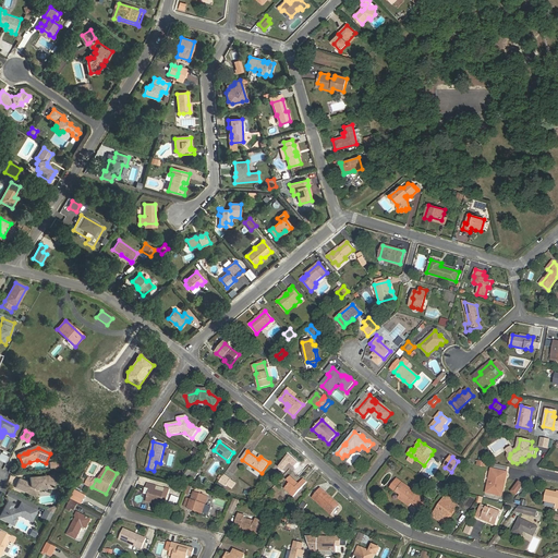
[(190,468),(185,474),(194,481),(198,474),(190,468)]
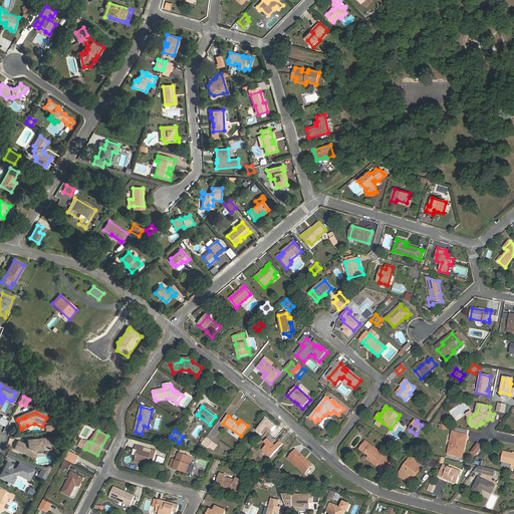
[(448,454),(461,457),(462,452),(460,452),(461,447),(464,448),(467,436),(453,432),(448,454)]
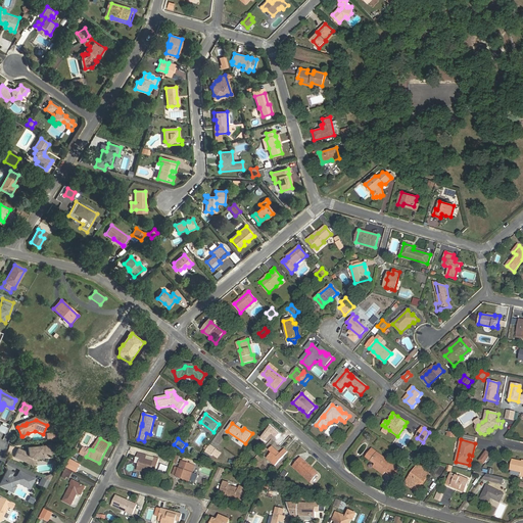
[(210,445),(205,452),(212,457),(214,455),(218,458),(221,454),(210,445)]
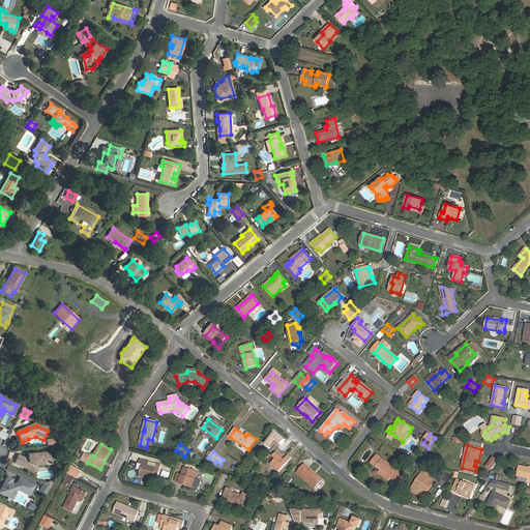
[(24,455),(19,455),(18,461),(16,460),(13,464),(30,472),(33,467),(37,466),(43,466),(42,464),(49,463),(52,463),(51,452),(27,454),(26,457),(24,455)]
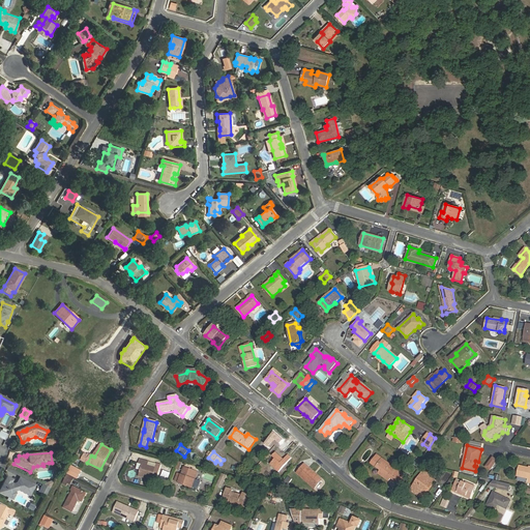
[(285,460),(276,452),(272,457),(275,459),(270,465),(278,472),(292,458),(289,454),(285,460)]
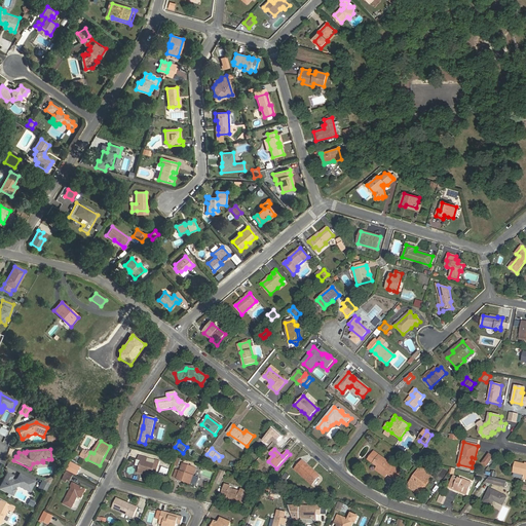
[(369,460),(378,466),(380,468),(378,472),(385,477),(388,475),(393,479),(400,471),(393,466),(391,470),(386,465),(388,462),(375,452),(369,460)]
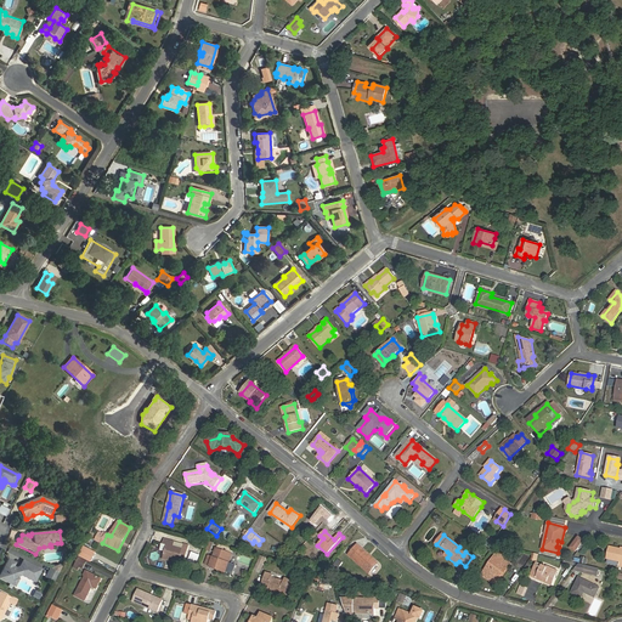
[(580,536),(572,547),(577,550),(584,539),(580,536)]
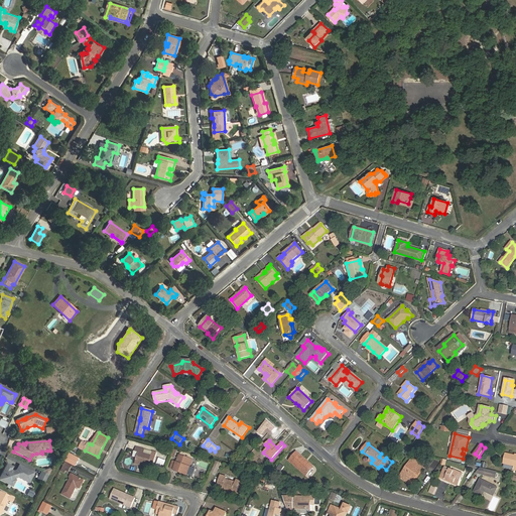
[(138,452),(136,463),(141,464),(149,466),(151,456),(144,455),(145,449),(136,447),(135,450),(138,452)]
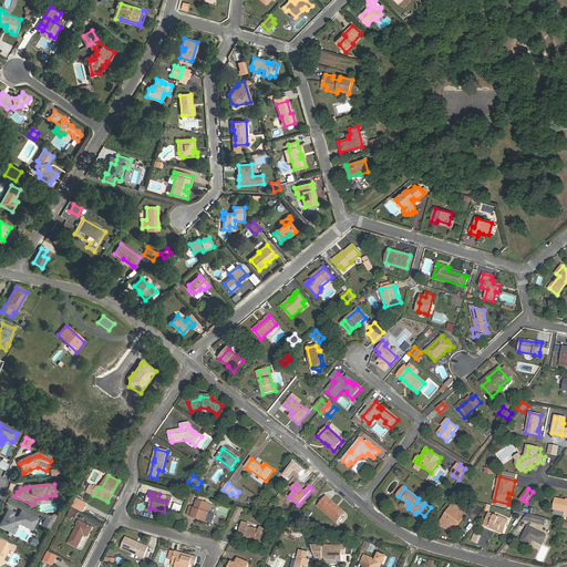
[(337,523),(342,516),(333,507),(334,505),(327,497),(319,506),(337,523)]
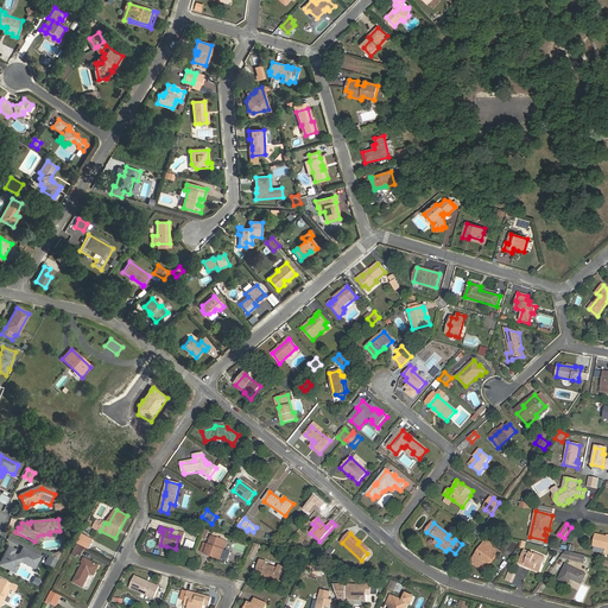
[(607,537),(607,538),(596,536),(594,546),(606,549),(605,553),(607,553),(607,537)]
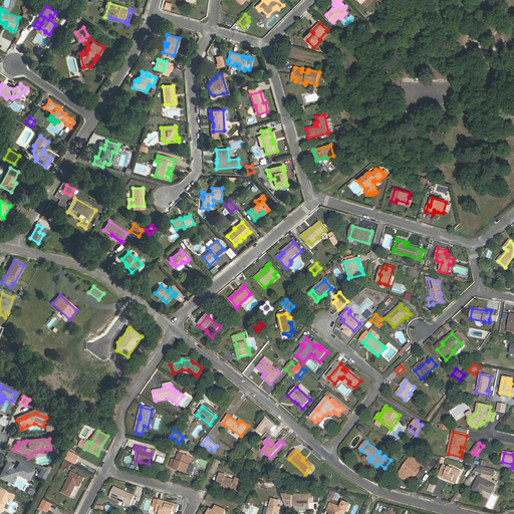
[(173,460),(171,466),(174,468),(174,469),(178,470),(178,469),(182,470),(182,472),(187,474),(192,475),(195,468),(190,466),(192,459),(180,454),(178,458),(180,459),(178,462),(173,460)]
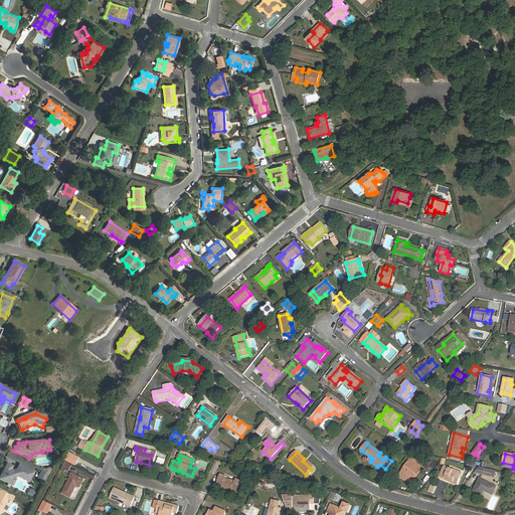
[(163,466),(165,459),(159,457),(156,463),(163,466)]
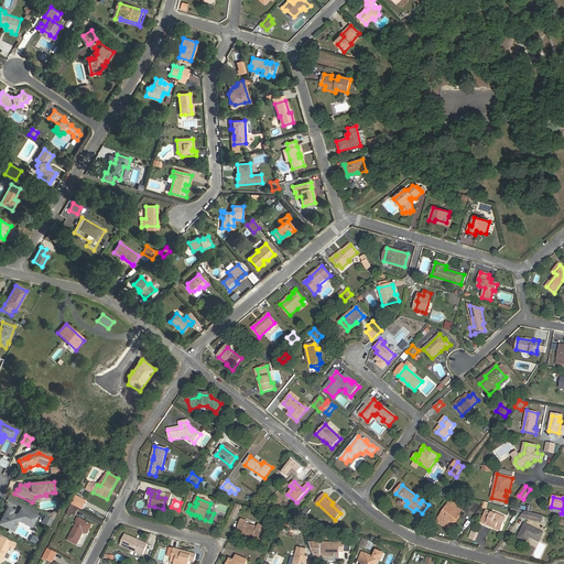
[(452,500),(440,519),(448,525),(459,511),(457,510),(459,506),(452,500)]
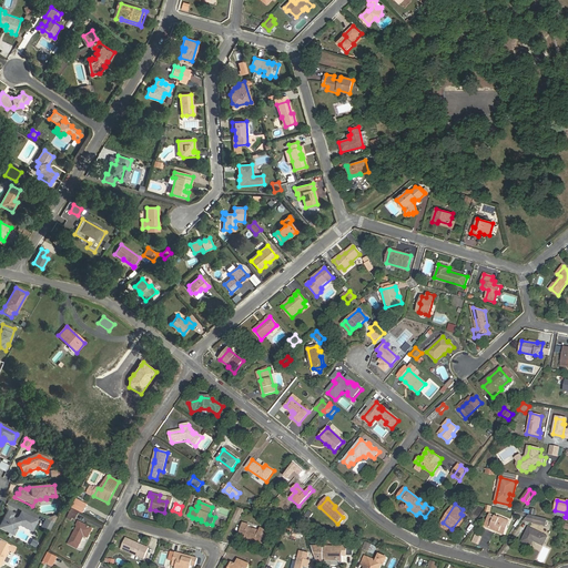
[(334,508),(343,517),(345,515),(335,506),(334,508)]
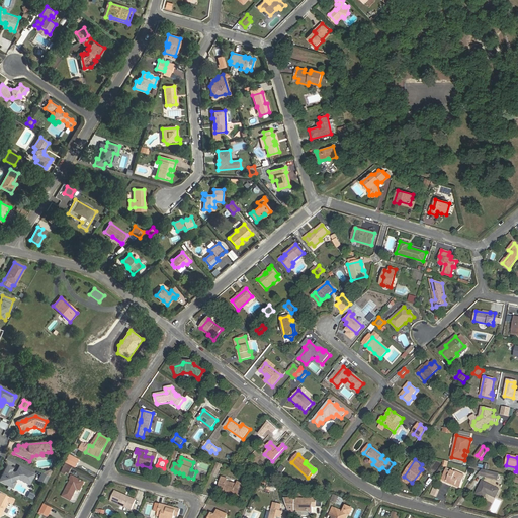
[(72,467),(66,464),(61,472),(65,475),(66,472),(69,473),(72,467)]
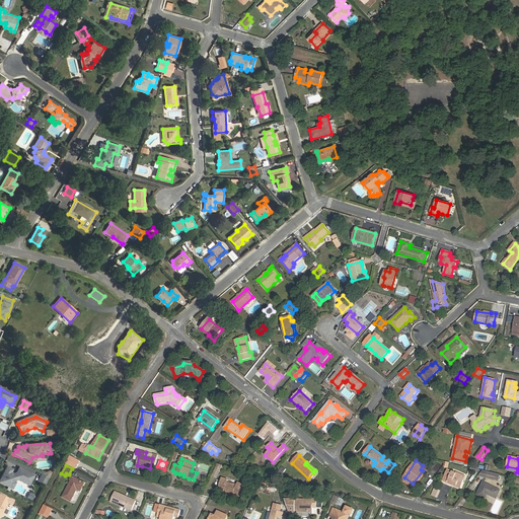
[(413,484),(404,477),(402,479),(414,488),(427,468),(423,465),(421,469),(423,470),(413,484)]
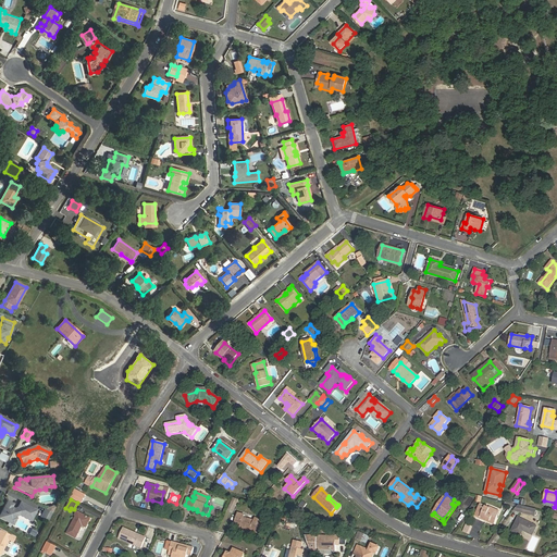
[(11,508),(5,505),(0,516),(0,518),(9,523),(11,519),(15,518),(16,515),(20,515),(22,516),(22,517),(31,521),(36,511),(21,503),(17,509),(14,509),(11,508)]
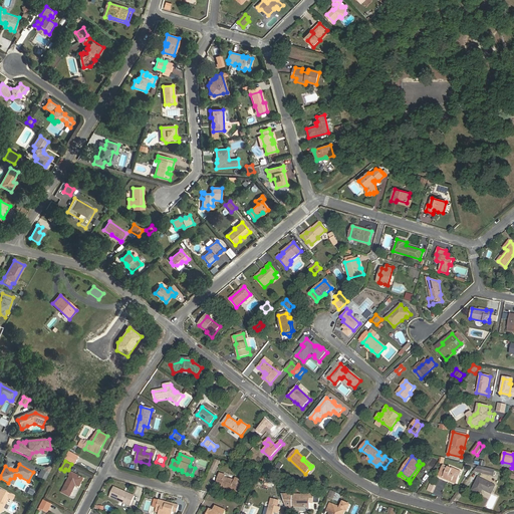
[(447,469),(443,467),(439,476),(456,484),(461,472),(457,470),(456,472),(448,468),(447,469)]
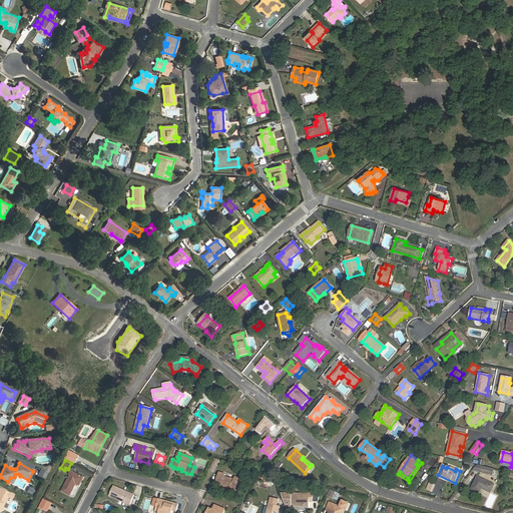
[(48,472),(41,469),(37,476),(44,479),(48,472)]
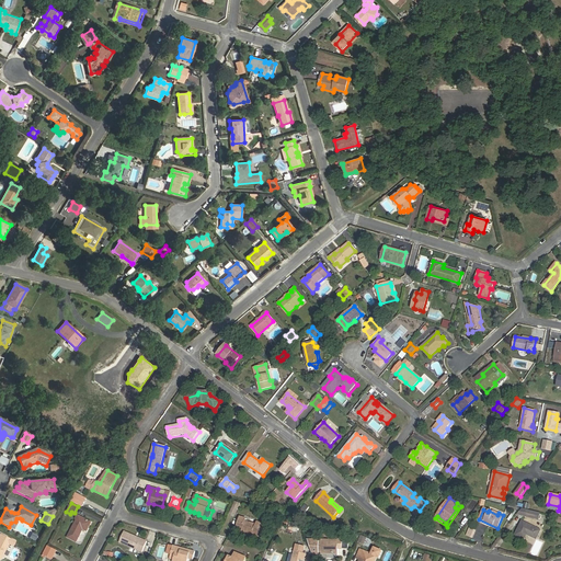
[(91,523),(78,515),(76,519),(78,521),(68,538),(77,542),(83,529),(87,531),(91,523)]
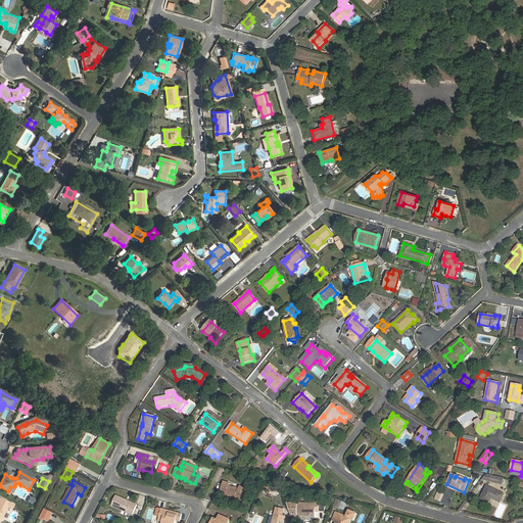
[(229,486),(230,483),(224,482),(222,491),(227,492),(226,495),(236,498),(242,502),(247,489),(241,486),(240,489),(229,486)]
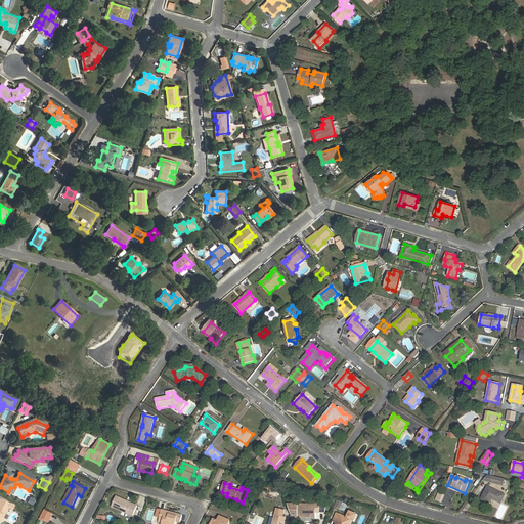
[(501,504),(506,496),(488,487),(482,499),(490,504),(493,499),(501,504)]
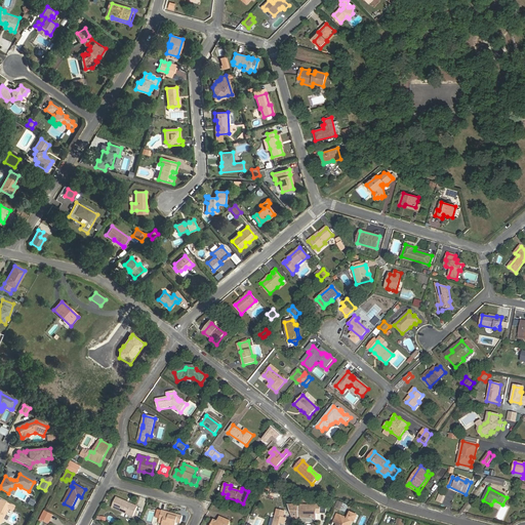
[(137,507),(131,505),(131,506),(126,503),(126,502),(116,497),(112,508),(133,517),(137,507)]
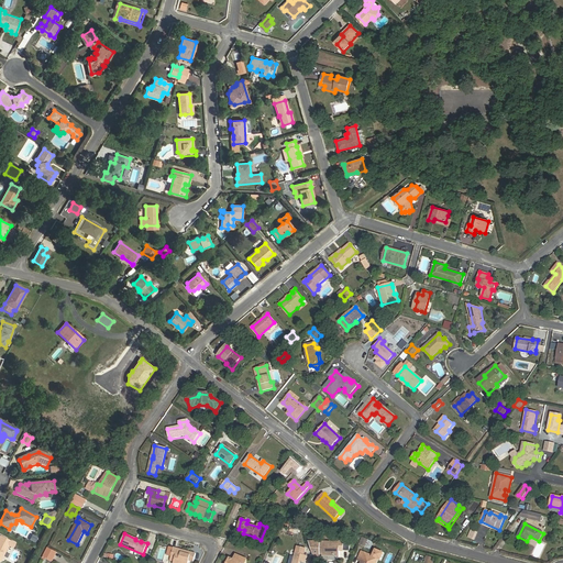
[(1,562),(12,542),(2,537),(0,541),(0,562),(1,562)]
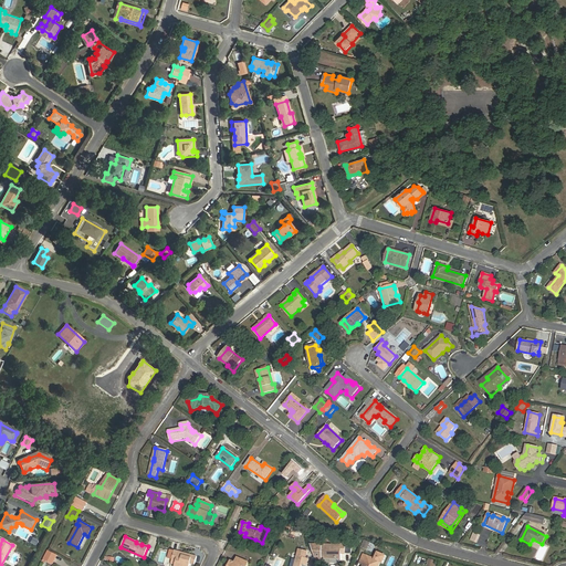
[(311,545),(316,562),(323,563),(323,558),(341,559),(342,554),(346,554),(346,543),(341,543),(341,545),(311,545)]
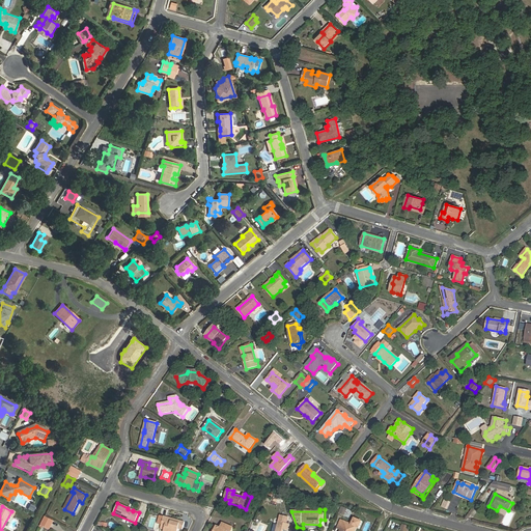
[(287,530),(289,524),(286,524),(288,518),(281,515),(277,530),(276,530),(287,530)]
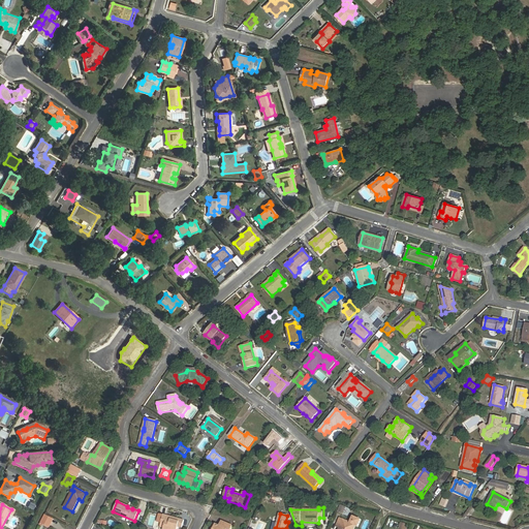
[(50,525),(53,519),(45,515),(41,523),(48,526),(50,525)]
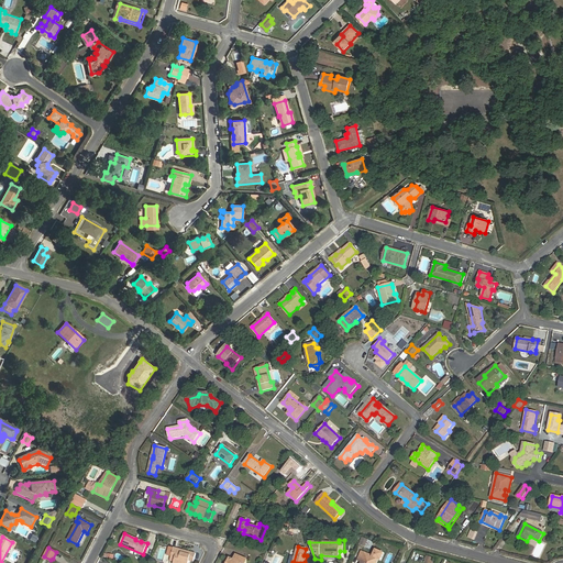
[(186,551),(174,548),(172,556),(170,560),(175,561),(174,562),(188,562),(189,560),(194,561),(196,553),(191,552),(190,554),(185,553),(186,551)]
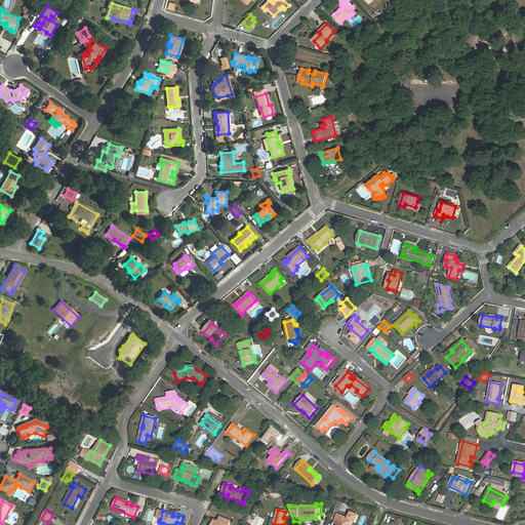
[(336,524),(351,524),(353,521),(355,522),(357,516),(350,513),(348,519),(337,515),(333,523),(337,524),(336,524)]
